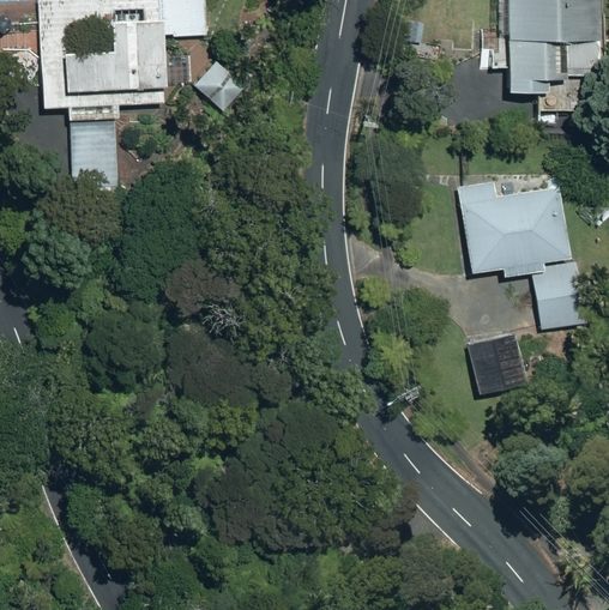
[(36,0),(38,109),(65,109),(66,189),(61,189),(62,206),(113,205),(113,120),(154,119),(155,86),(188,86),(186,37),(203,36),(200,0),(36,0)]
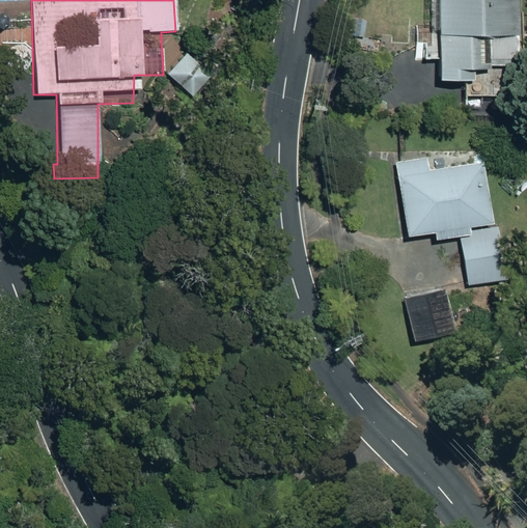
[(440,0),(440,80),(477,80),(477,66),(494,67),(494,64),(517,65),(517,58),(522,58),(521,0),(440,0)]
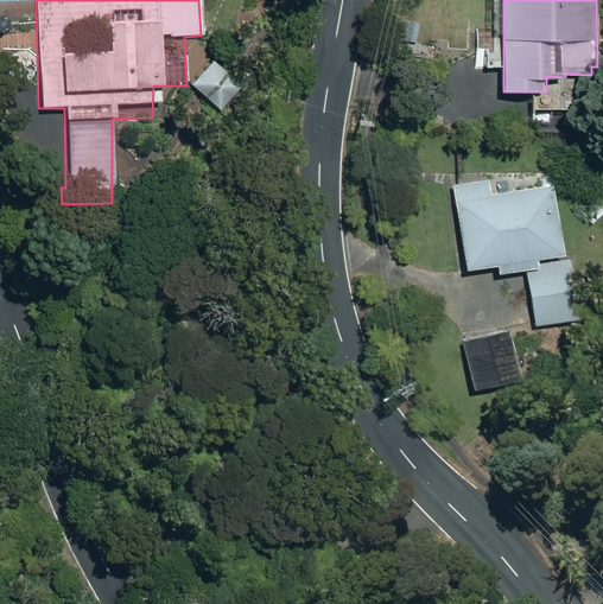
[(194,86),(220,109),(243,83),(217,61),(194,86)]
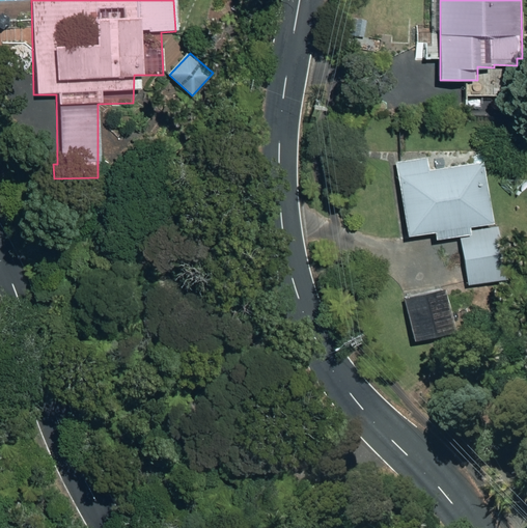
[(461,237),(468,285),(507,280),(497,223),(495,224),(484,163),(431,170),(428,158),(396,163),(408,237),(438,231),(439,240),(461,237)]
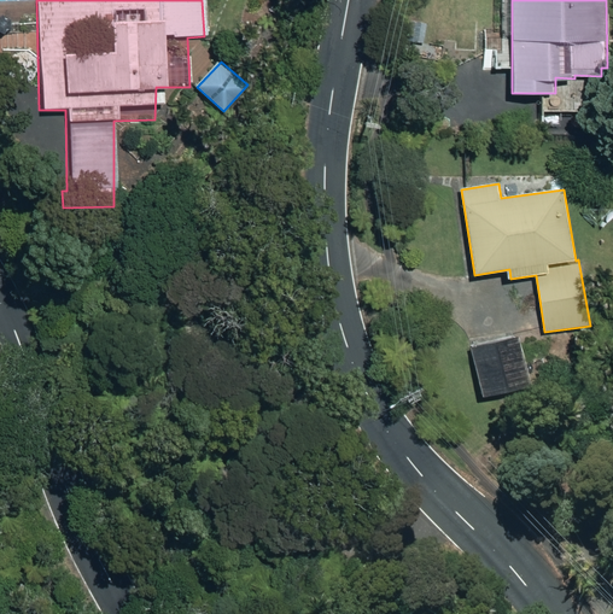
[(467,351),(482,398),(531,385),(518,337),(467,351)]
